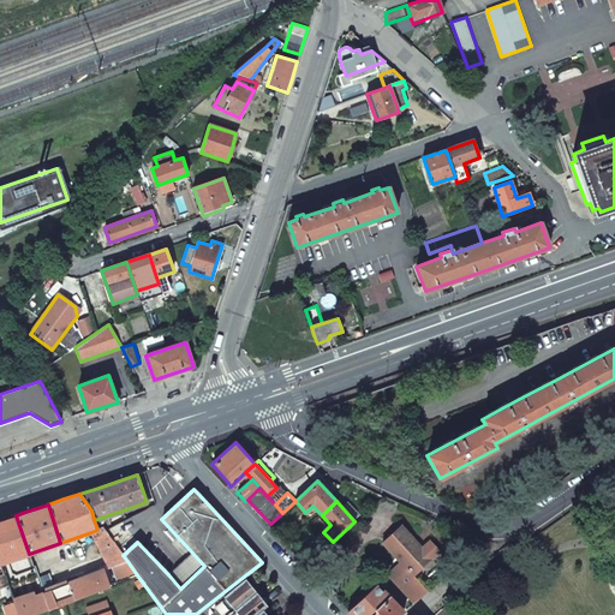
[(0,559),(1,562),(29,554),(16,515),(0,520),(0,559)]
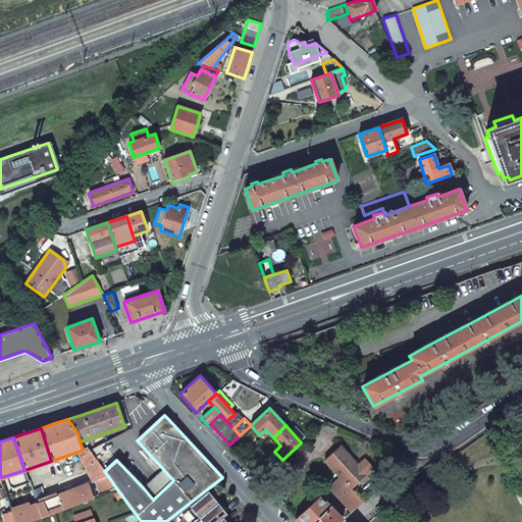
[(104,471),(116,460),(103,442),(89,451),(104,471)]
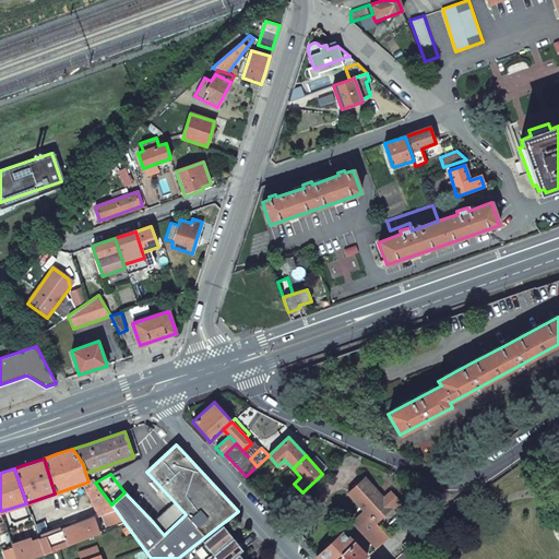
[(364,511),(376,524),(400,500),(391,491),(384,498),(364,477),(347,494),(355,502),(364,511)]
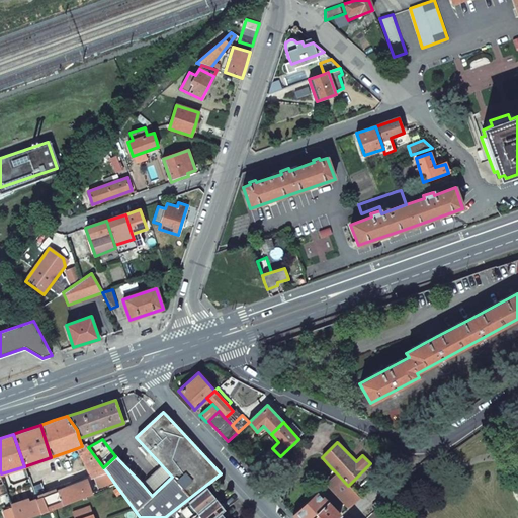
[(77,448),(92,480),(97,477),(107,472),(103,467),(88,447),(86,445),(82,446),(77,448)]
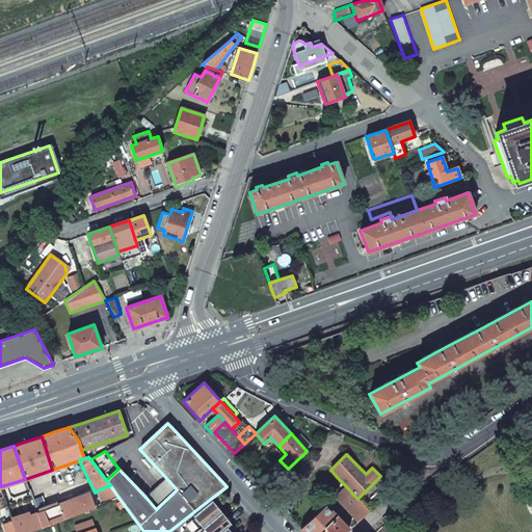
[(262,487),(265,490),(275,480),(269,473),(258,483),(262,487)]
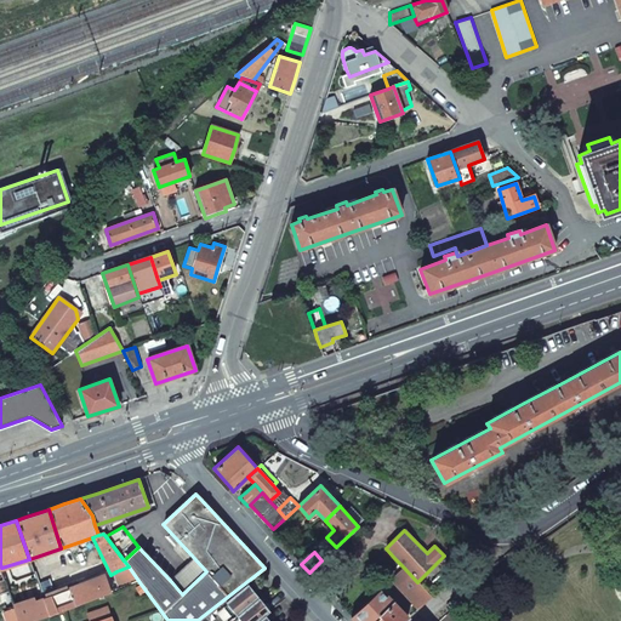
[(182,594),(206,571),(194,558),(170,580),(182,594)]
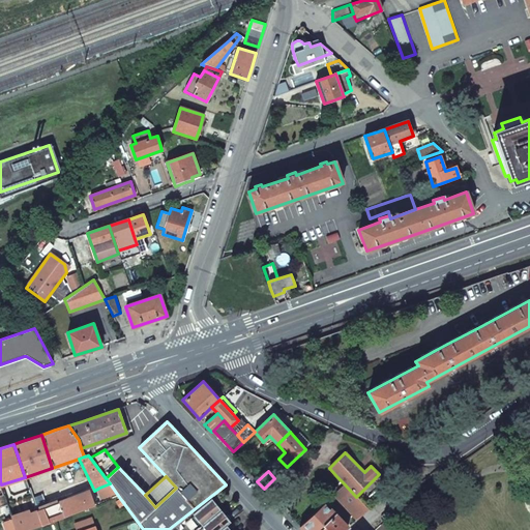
[(99,488),(105,501),(119,497),(110,483),(99,488)]
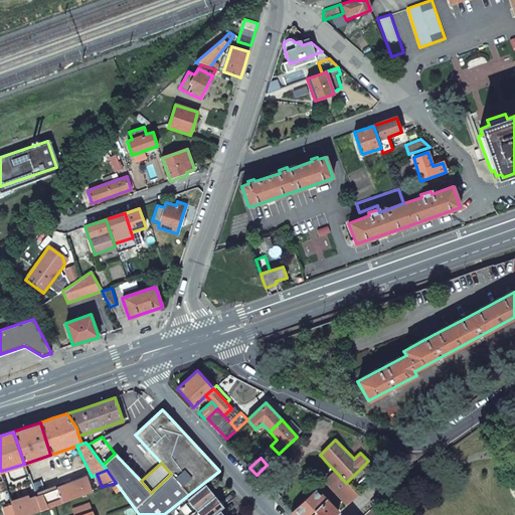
[(346,483),(335,471),(324,481),(345,506),(358,495),(346,483)]
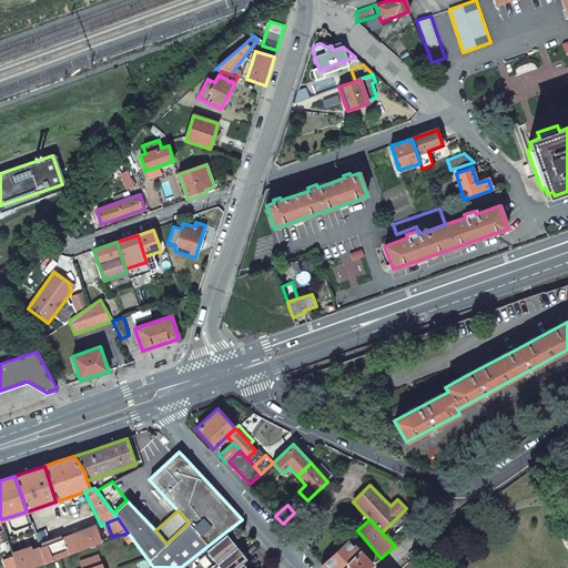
[(67,554),(101,541),(95,526),(61,538),(67,554)]
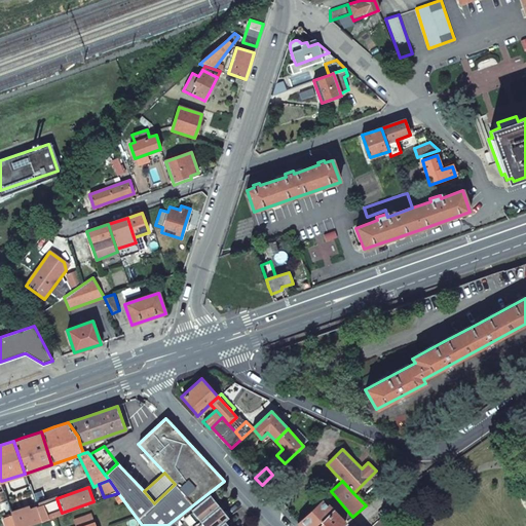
[(0,502),(4,517),(11,514),(10,509),(4,491),(0,492),(0,502)]
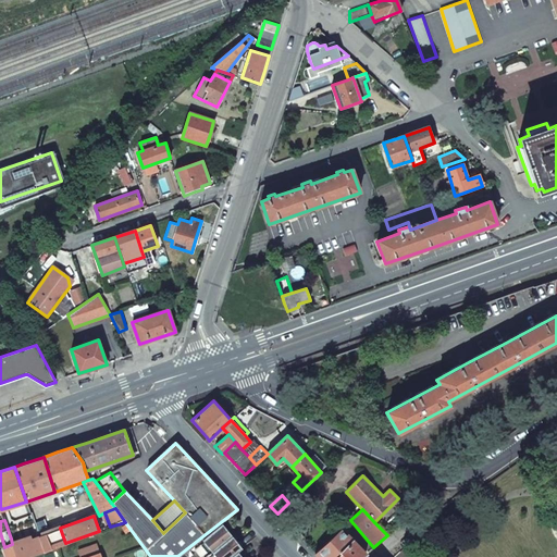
[(212,552),(232,535),(226,530),(221,523),(202,540),(205,542),(211,551),(212,552)]
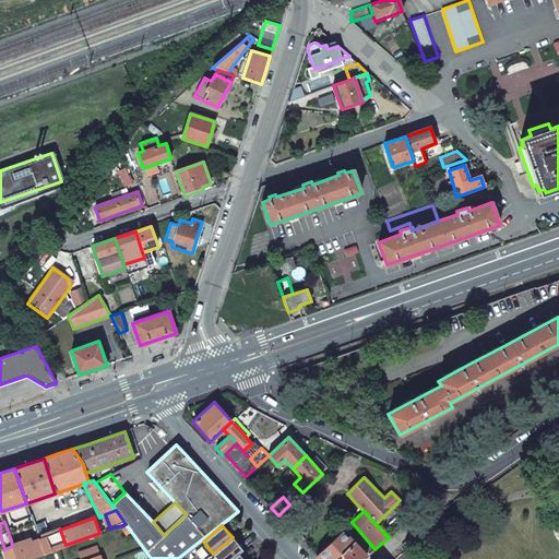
[(42,554),(66,545),(60,530),(43,536),(37,537),(42,554)]
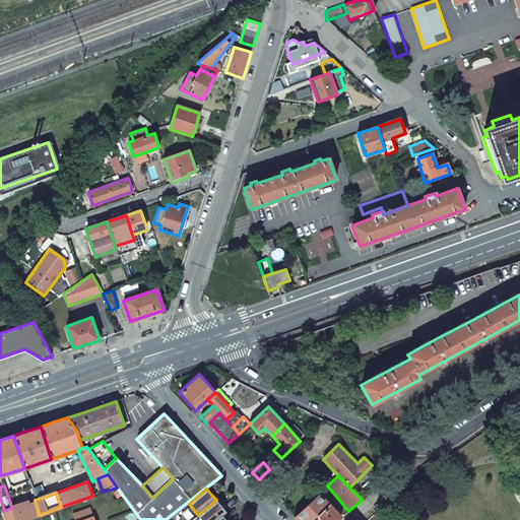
[(294,517),(297,519),(337,519),(341,517),(324,498),(323,500),(318,494),(294,517)]
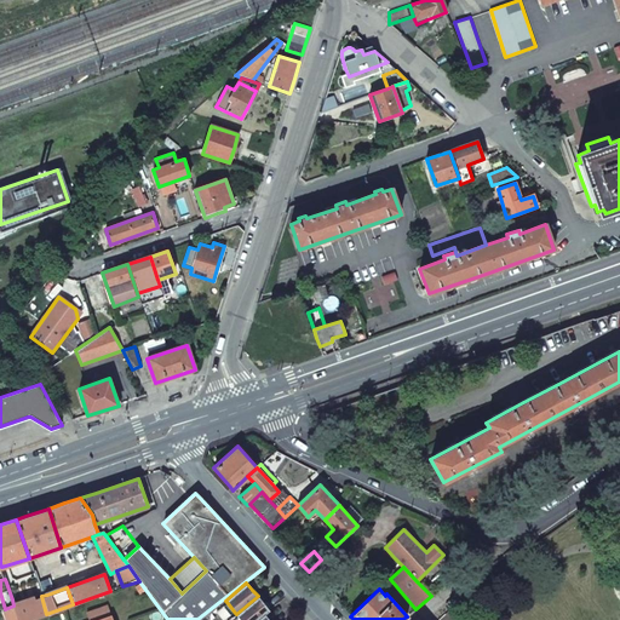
[(18,619),(28,619),(46,614),(41,596),(13,606),(18,619)]
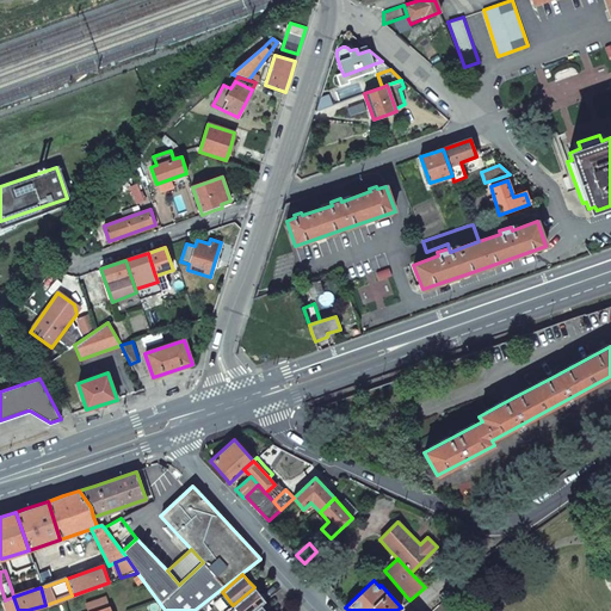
[(254,587),(233,605),(235,609),(236,610),(253,610),(260,605),(265,602),(259,594),(254,587)]
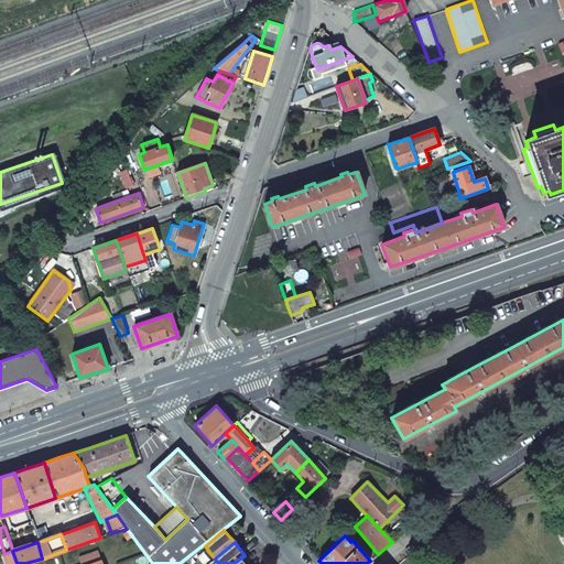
[(203,552),(209,561),(214,557),(207,549),(203,552)]
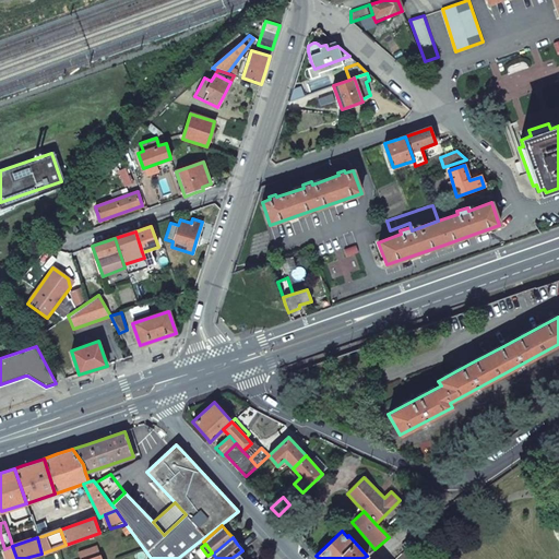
[(80,558),(90,558),(100,556),(96,546),(79,552),(80,558)]
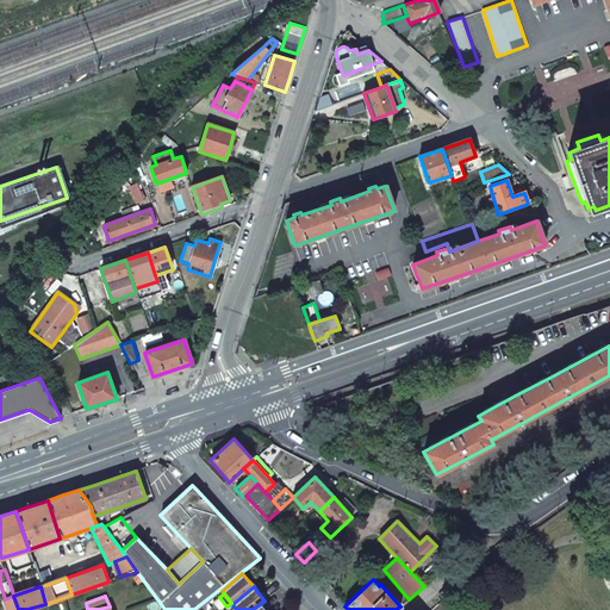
[(431,609),(453,609),(443,599),(431,609)]
